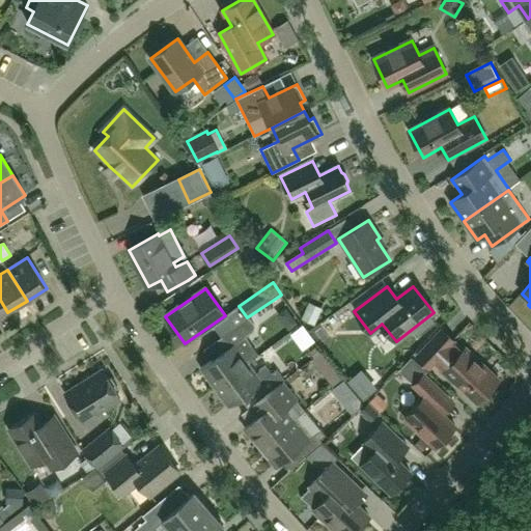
[(308,302),(301,318),(315,326),(323,308),(308,302)]
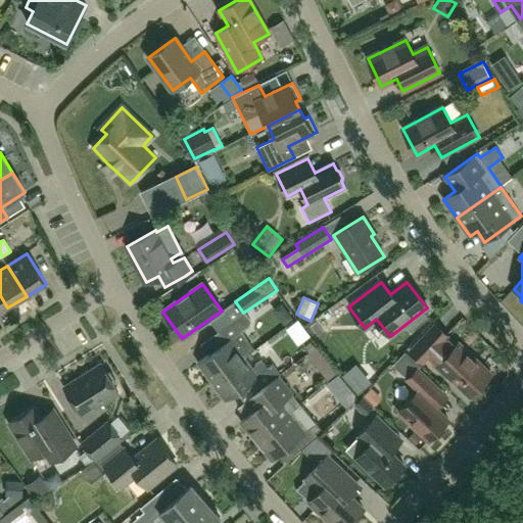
[(210,381),(244,358),(253,350),(240,332),(249,326),(241,316),(219,333),(226,343),(197,364),(210,381)]
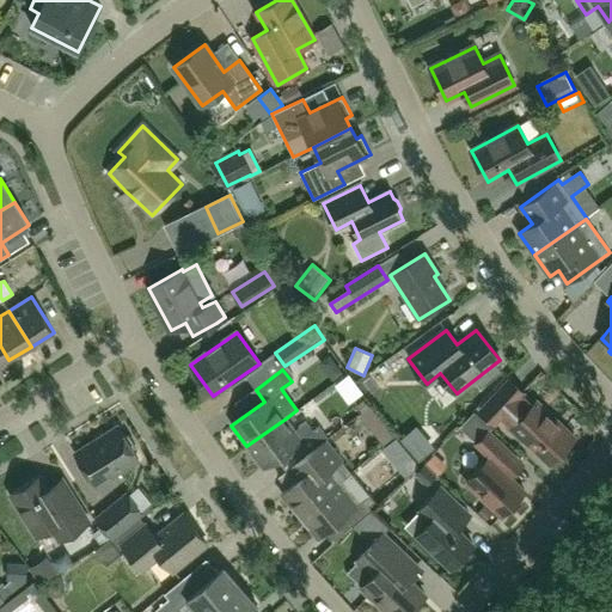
[(524,440),(550,465),(574,439),(536,402),(527,411),(516,402),(524,393),(509,380),(481,411),(494,424),(502,417),(512,427),(509,430),(522,442),(524,440)]
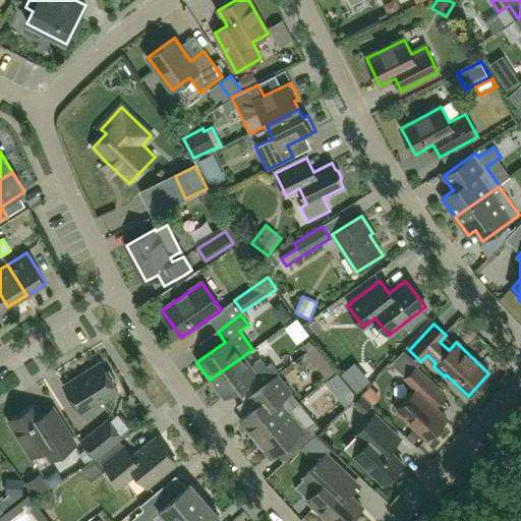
[(250,366),(243,356),(210,380),(224,399),(253,375),(262,387),(276,375),(279,373),(272,363),(266,367),(261,359),(250,366)]
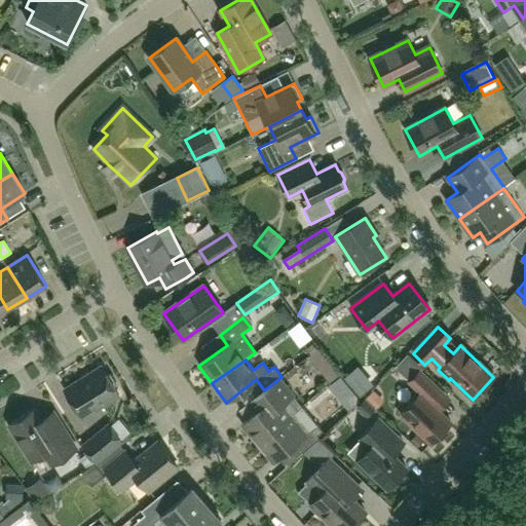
[(82,418),(119,396),(114,388),(116,383),(111,375),(106,374),(102,368),(65,390),(82,418)]
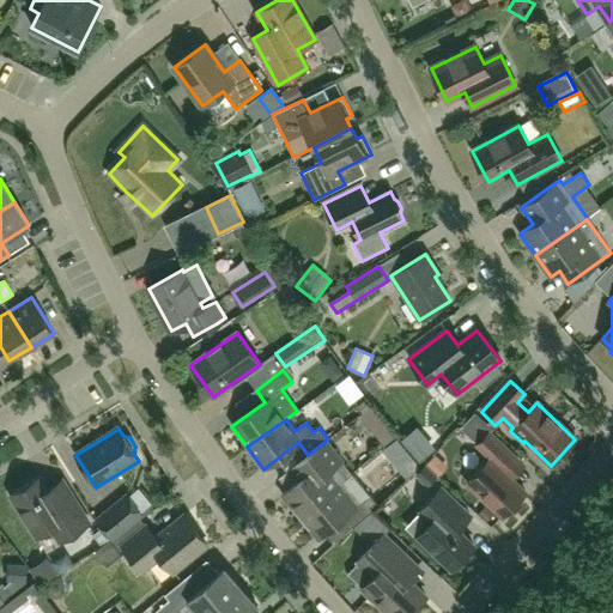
[(509,478),(522,465),(489,432),(478,445),(491,459),(490,460),(490,459),(466,484),(502,517),(525,492),(509,478)]
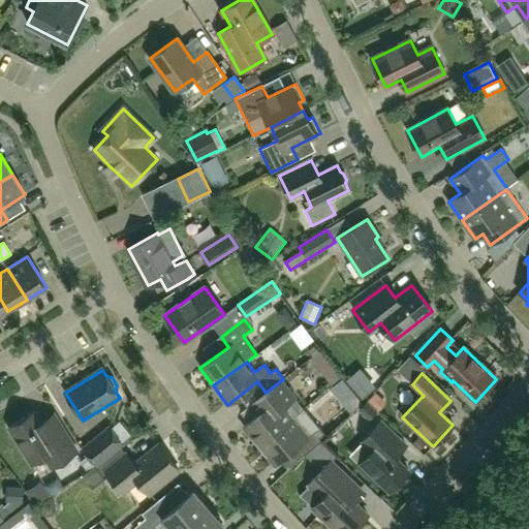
[(303,409),(280,381),(266,393),(267,393),(258,399),(266,408),(243,427),(259,445),(291,418),(303,409)]
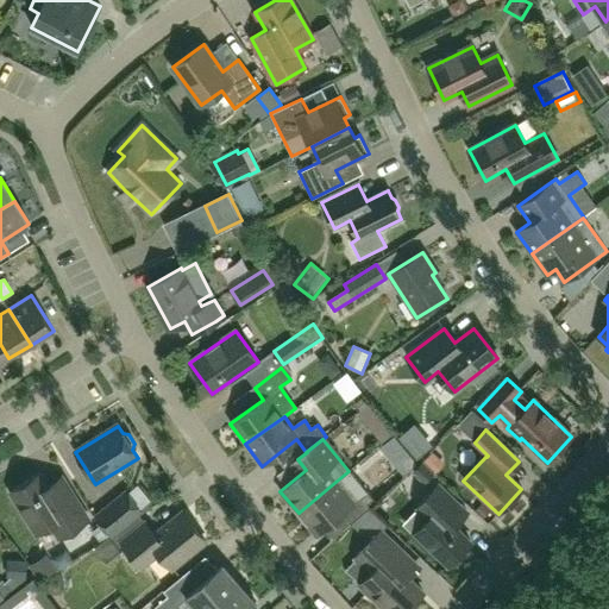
[(412,471),(424,483),(434,473),(422,462),(412,471)]
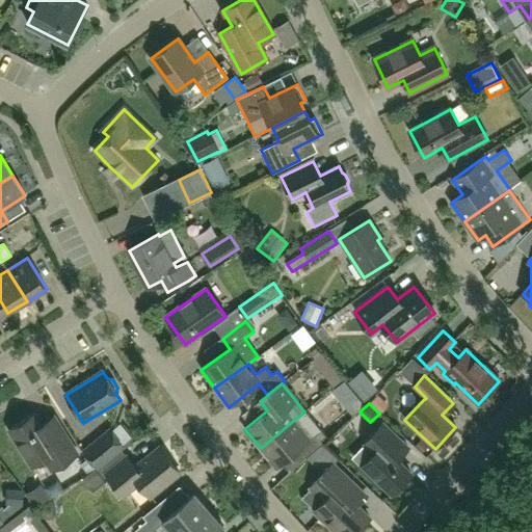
[(304,411),(293,421),(261,448),(276,468),(283,462),(297,450),(304,459),(327,439),(314,422),(304,411)]
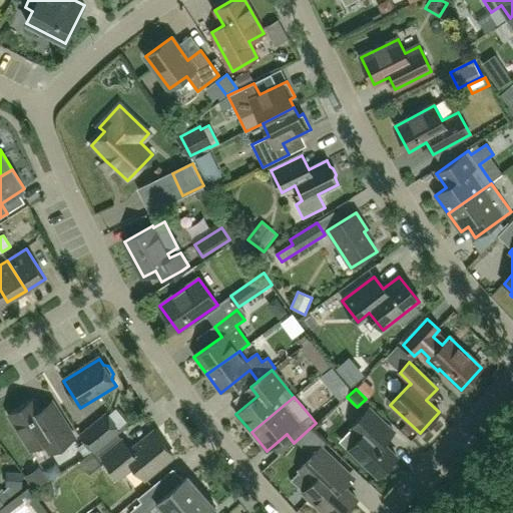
[(50,453),(74,438),(51,403),(39,410),(33,399),(9,414),(31,449),(43,442),(50,453)]
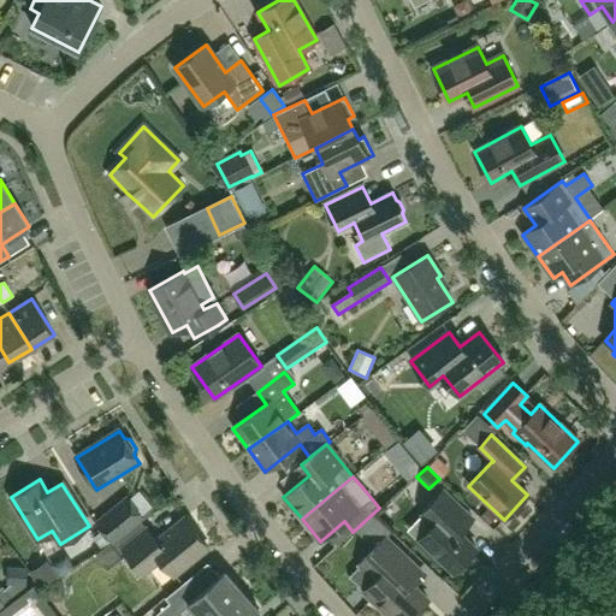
[(472,519),(443,491),(422,513),(434,523),(419,539),(454,573),(462,564),(465,567),(473,558),(473,552),(477,549),(458,533),(472,519)]
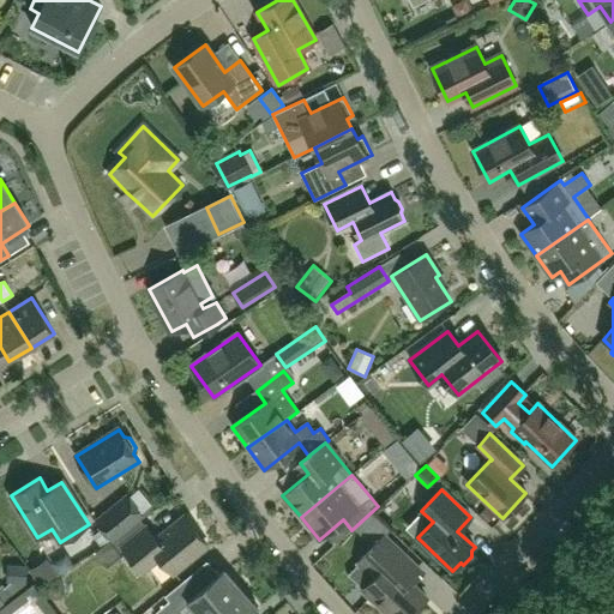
[(112,540),(142,516),(127,497),(97,521),(112,540)]
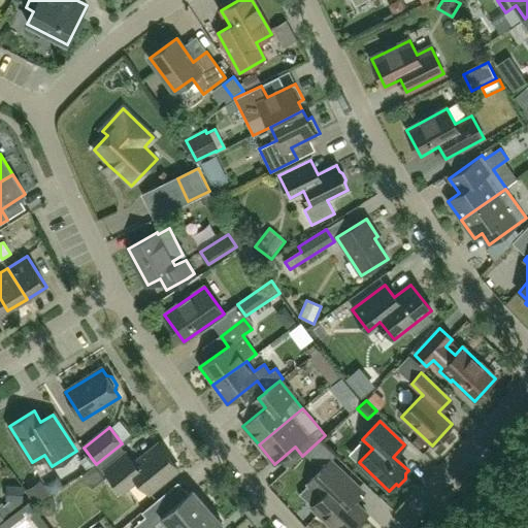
[(141,455),(154,444),(146,435),(134,446),(141,455)]
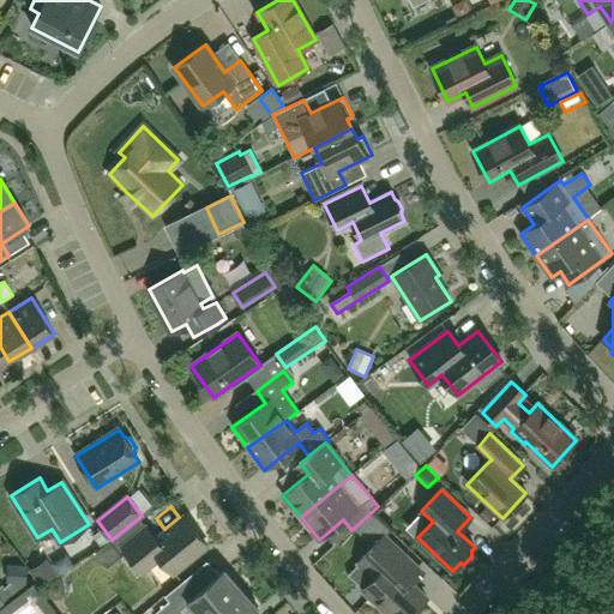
[(160,557),(173,573),(206,546),(184,517),(156,540),(146,527),(122,546),(142,571),(160,557)]
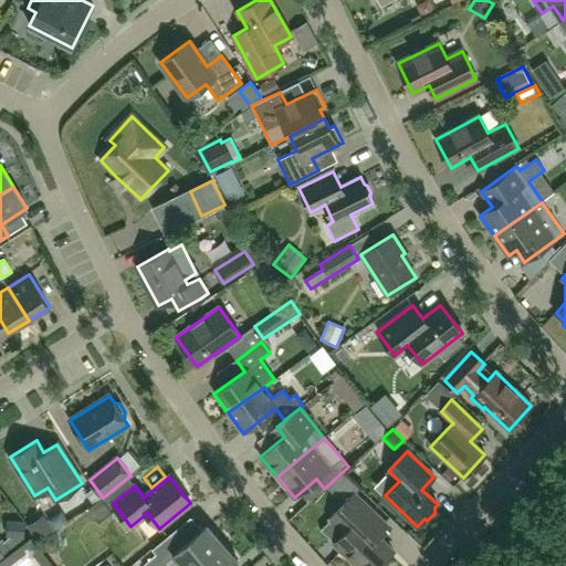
[(90,490),(64,504),(71,516),(96,502),(90,490)]
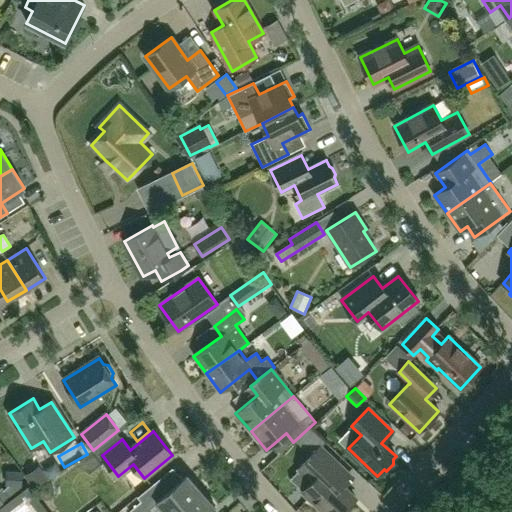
[(342,487),(352,476),(320,446),(298,469),(311,482),(302,491),(324,511),(342,511),(355,499),(342,487)]
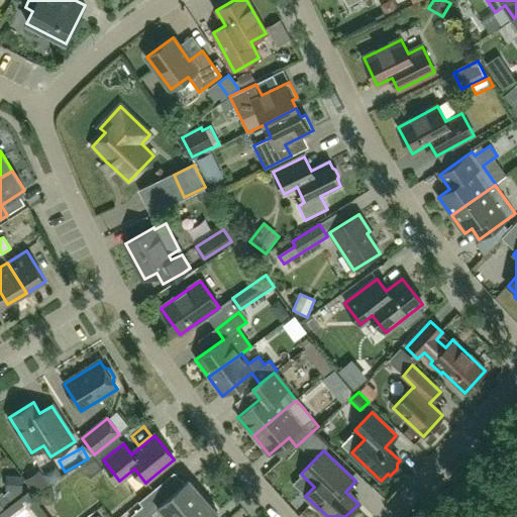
[(46,483),(39,471),(24,480),(31,491),(46,483)]
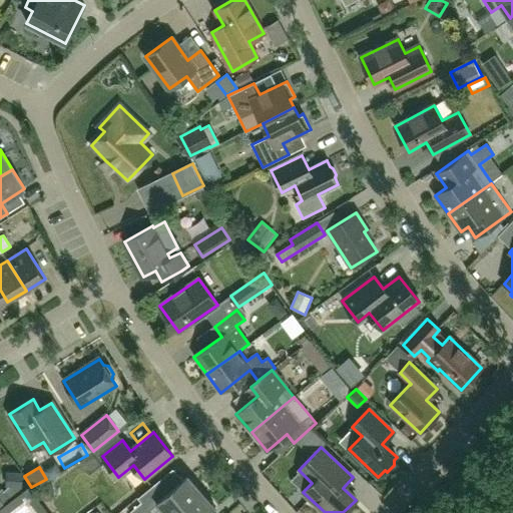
[(21,474),(6,474),(6,488),(21,488),(21,474)]
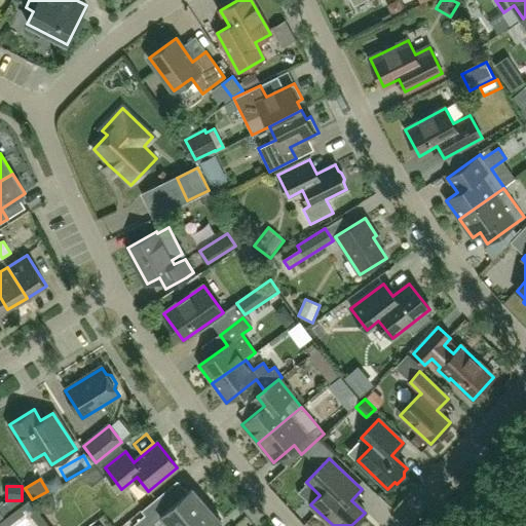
[(155,525),(182,525),(207,504),(191,487),(172,504),(161,493),(142,511),(155,525)]
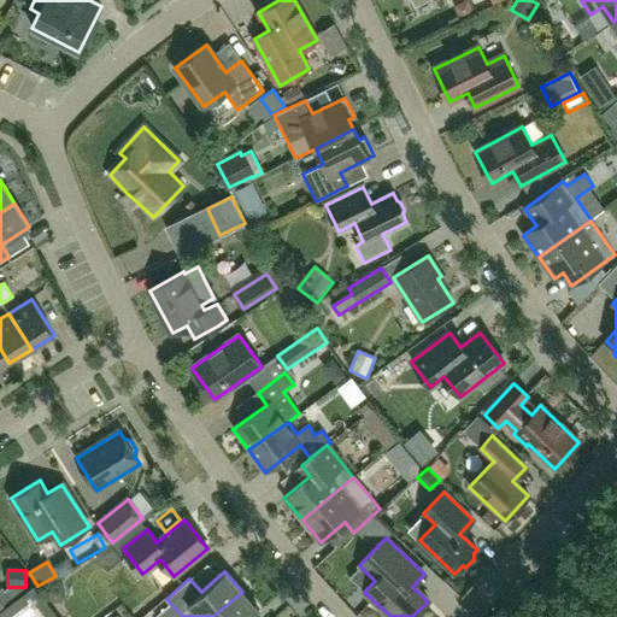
[(4,616),(29,616),(47,604),(39,592),(4,616)]
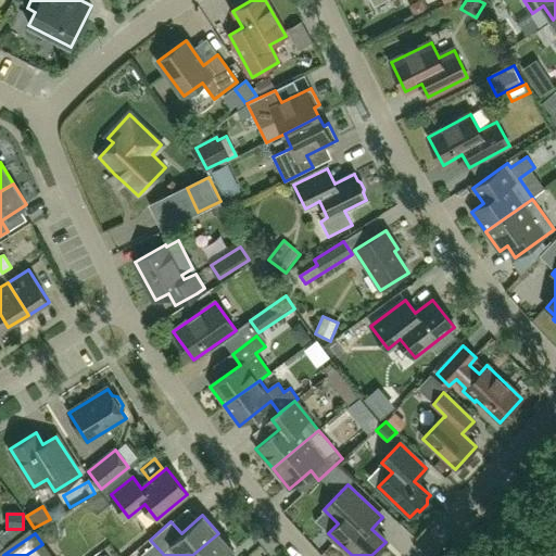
[(218,533),(192,555),(228,555),(230,555),(235,551),(218,533)]
